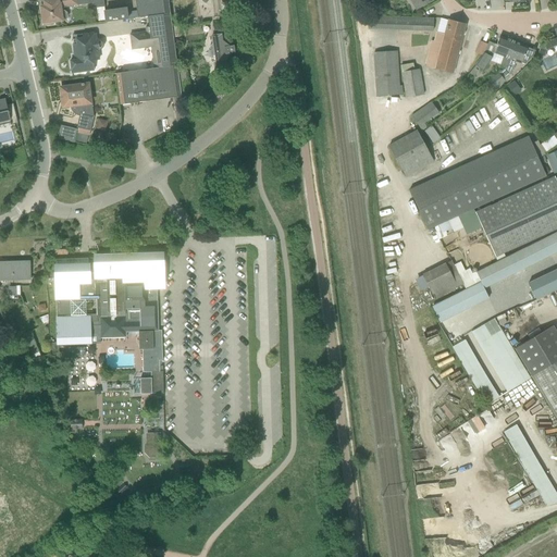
[(41,7),(40,7),(42,24),(44,23),(44,25),(53,24),(53,22),(62,21),(65,20),(67,17),(66,13),(64,11),(61,12),(60,7),(77,4),(76,0),(53,0),(44,1),(45,7),(41,7)]
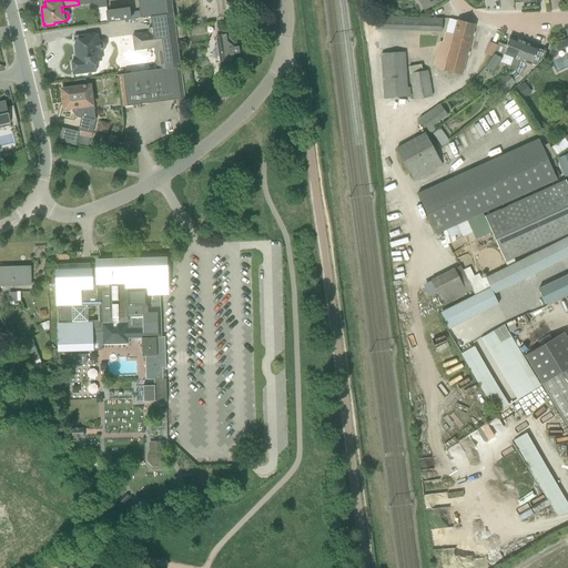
[(105,0),(90,0),(91,3),(92,10),(98,9),(105,8),(107,8),(105,0)]
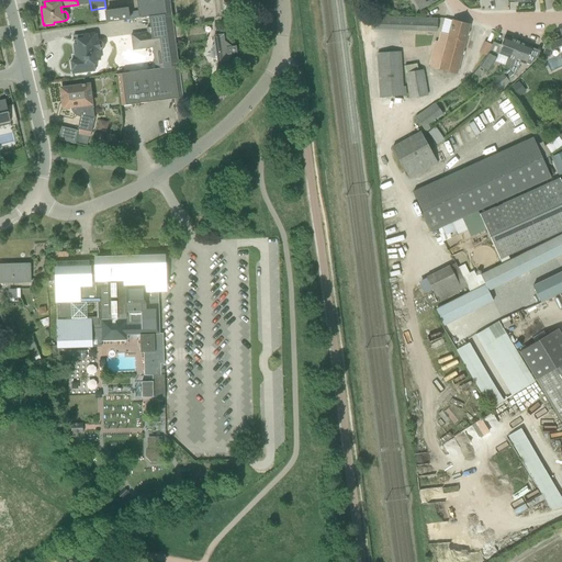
[(136,0),(138,19),(148,18),(171,14),(169,0),(136,0)]
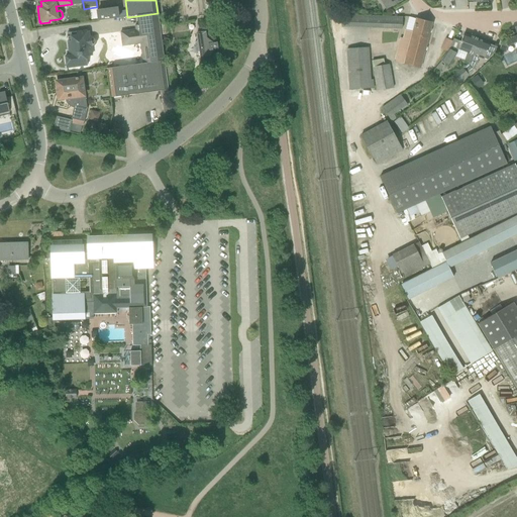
[(104,10),(97,11),(98,21),(118,18),(118,17),(117,12),(117,8),(109,9),(109,7),(104,8),(104,10)]
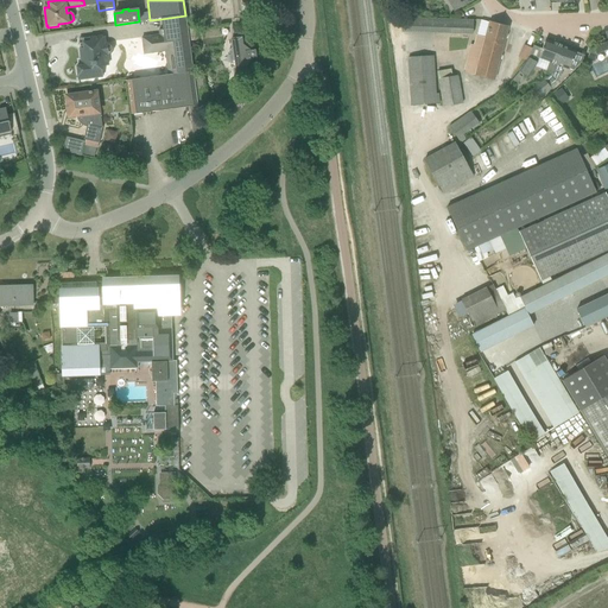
[(185,16),(160,19),(163,35),(141,38),(141,39),(143,46),(144,54),(165,51),(168,67),(169,75),(194,71),(185,16)]
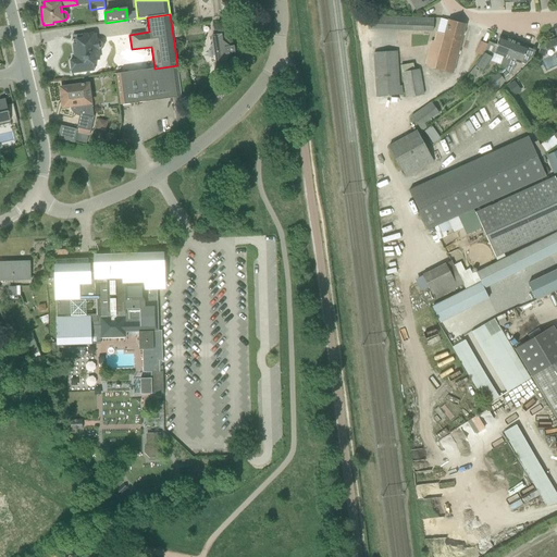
[(433,31),(433,19),(368,16),(368,28),(433,31)]
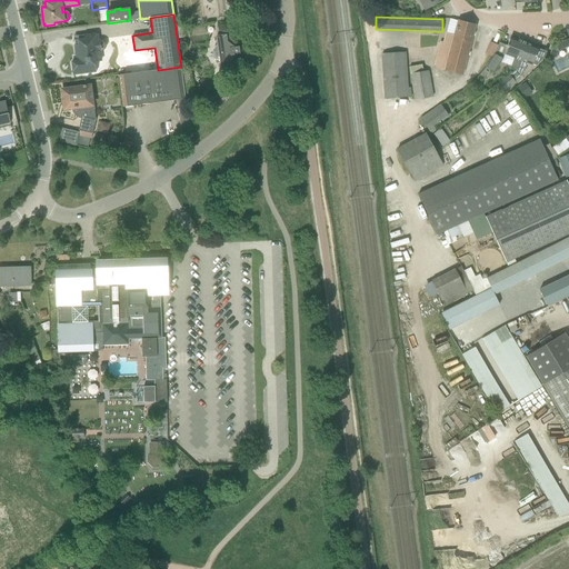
[(462,76),(476,25),(458,20),(453,36),(446,33),(443,45),(440,43),(435,66),(436,68),(462,76)]
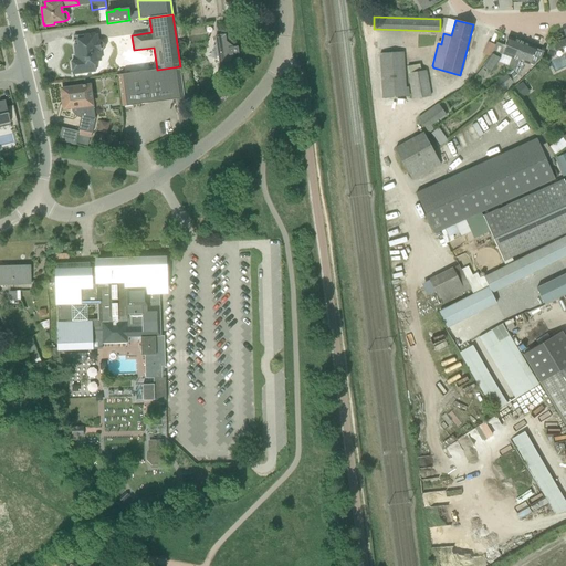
[(234,54),(239,53),(238,46),(233,48),(226,42),(224,30),(217,31),(218,38),(215,38),(216,45),(213,46),(212,49),(211,51),(211,54),(212,56),(213,59),(216,60),(218,61),(219,71),(226,70),(226,66),(234,54)]
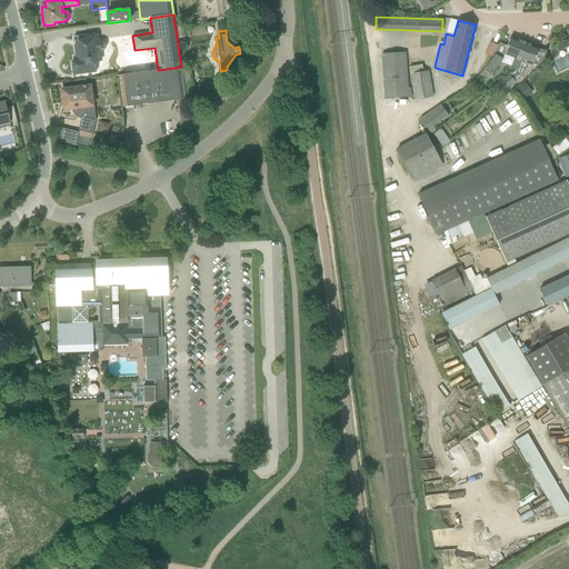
[(101,61),(100,51),(102,50),(103,50),(105,49),(106,48),(106,47),(106,46),(106,45),(106,42),(105,42),(103,41),(102,41),(102,40),(101,40),(100,40),(99,40),(98,36),(96,36),(96,33),(85,36),(85,39),(73,40),(76,57),(73,57),(75,61),(71,62),(73,75),(96,72),(95,62),(101,61)]
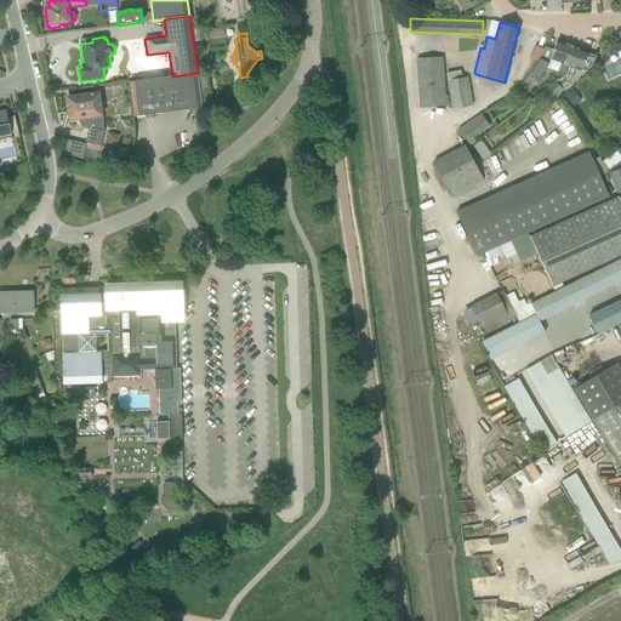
[(557,41),(550,60),(560,63),(557,74),(563,75),(565,77),(575,47),(557,41)]
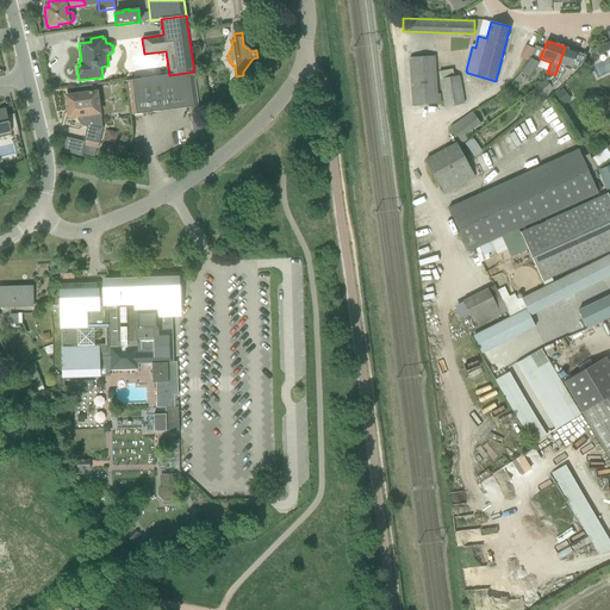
[(609,49),(609,44),(609,43),(609,42),(592,50),(589,60),(596,62),(597,56),(609,49)]
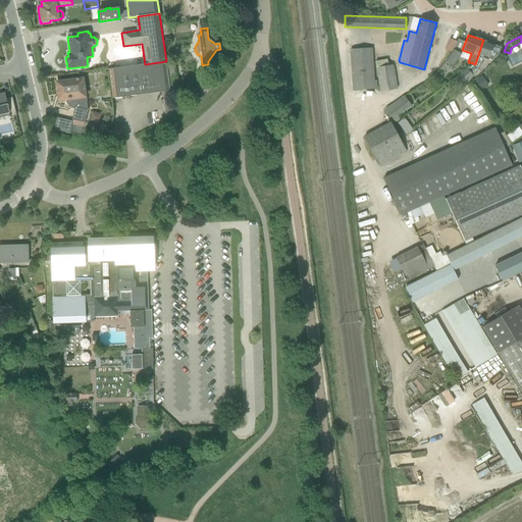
[(452,52),(456,42),(450,39),(445,49),(452,52)]
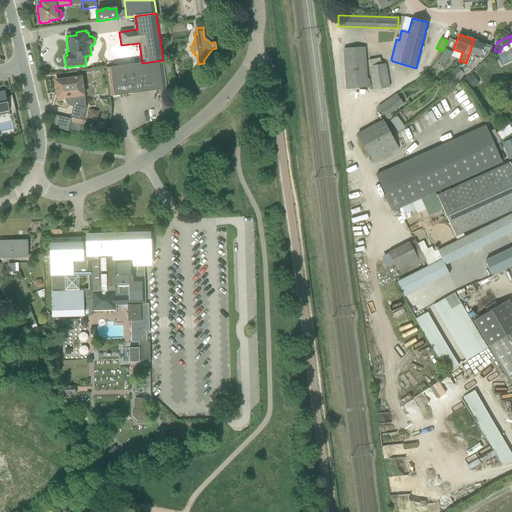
[(464,62),(458,68),(447,76),(453,83),(463,74),(471,64),(474,56),(482,59),(491,50),(492,47),(484,44),(485,43),(474,39),(466,63),(464,62)]
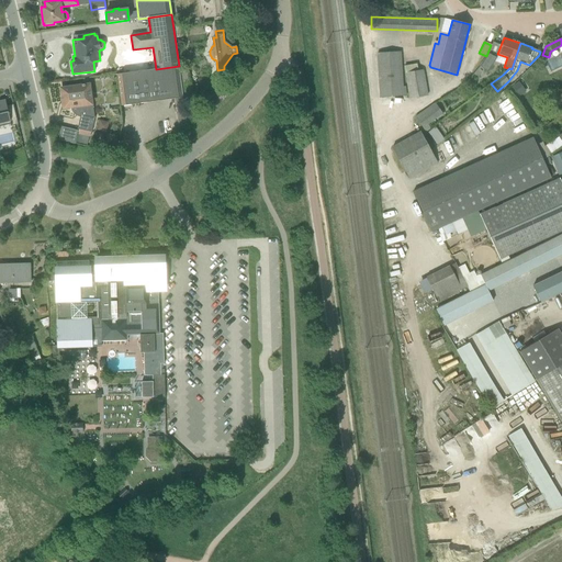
[(401,52),(377,54),(379,99),(406,97),(405,87),(403,87),(401,52)]
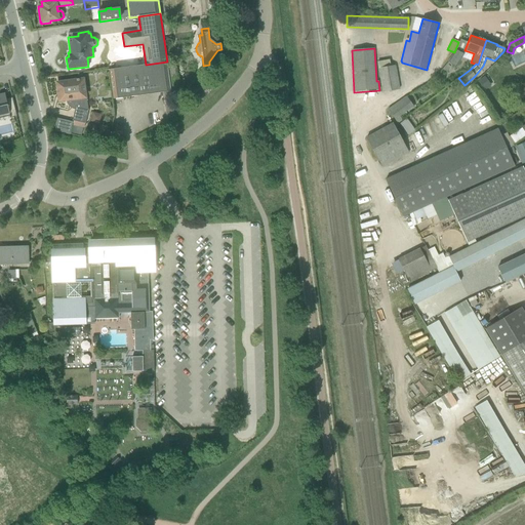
[(461,57),(463,53),(455,50),(453,55),(447,63),(454,68),(461,57)]
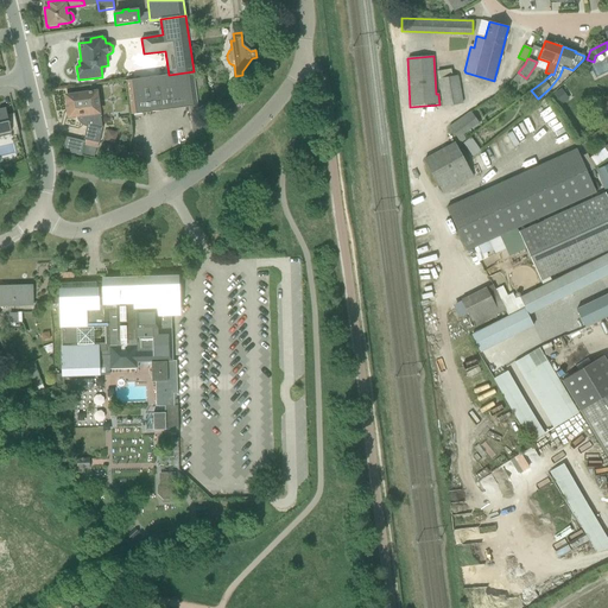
[(194,71),(169,75),(125,81),(130,115),(198,106),(194,71)]
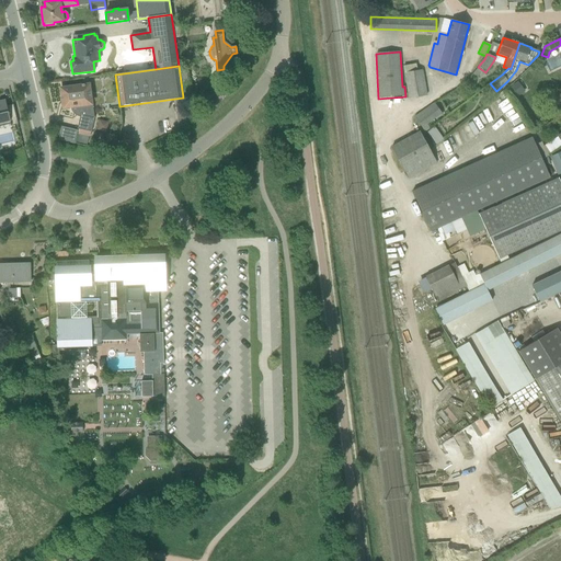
[(426,95),(422,70),(404,73),(409,99),(426,95)]
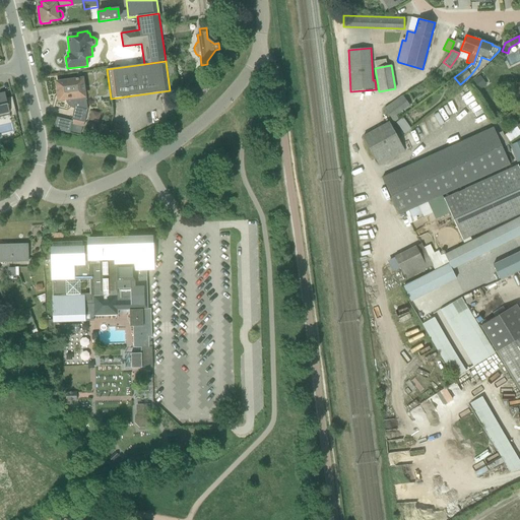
[(479,76),(470,82),(472,84),(476,90),(477,91),(486,84),(479,76)]
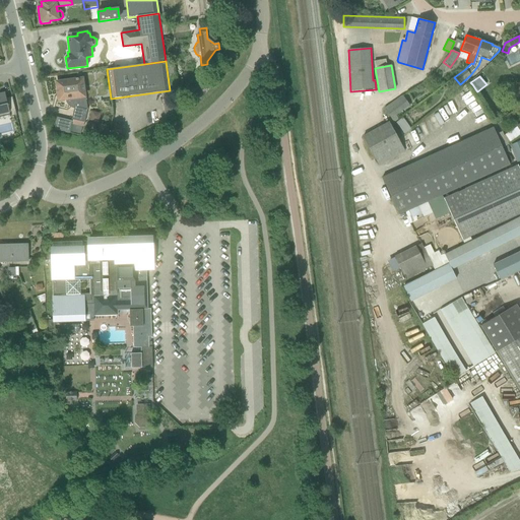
[(56,82),(59,100),(65,100),(65,102),(66,103),(67,105),(69,106),(70,108),(72,108),(74,109),(71,120),(84,123),(87,109),(78,107),(77,98),(84,96),(82,78),(78,79),(78,78),(75,78),(75,79),(56,82)]
